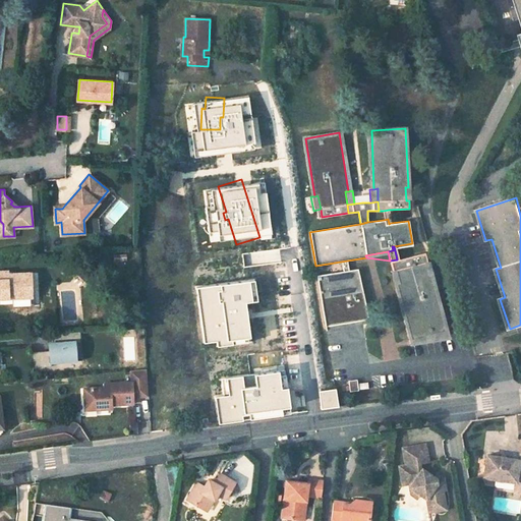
[(424,275),(428,274),(435,272),(431,261),(427,262),(425,251),(397,259),(390,261),(393,270),(389,271),(391,283),(395,282),(399,281),(396,270),(421,264),(424,275)]
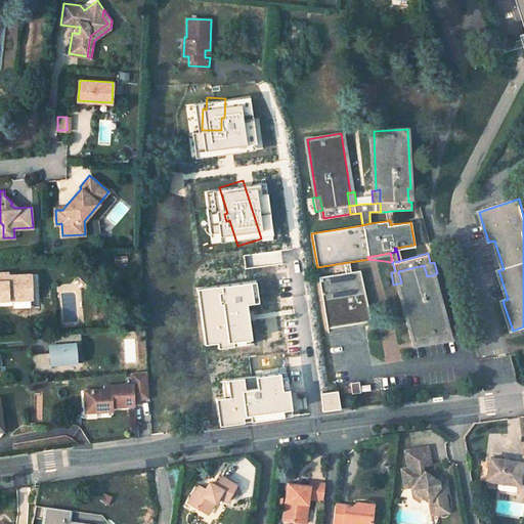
[(115,256),(115,263),(128,263),(128,255),(115,256)]
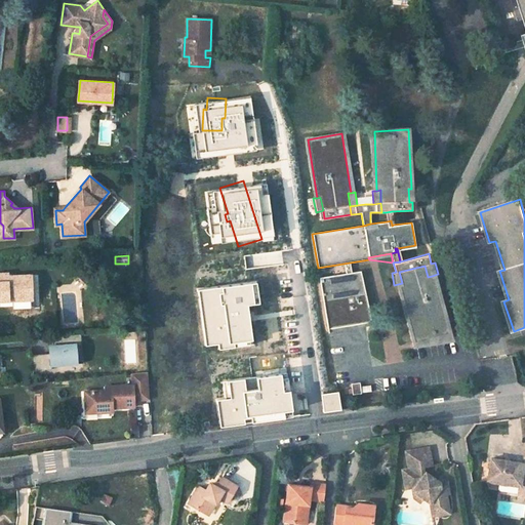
[(81,257),(77,265),(87,271),(92,265),(81,257)]
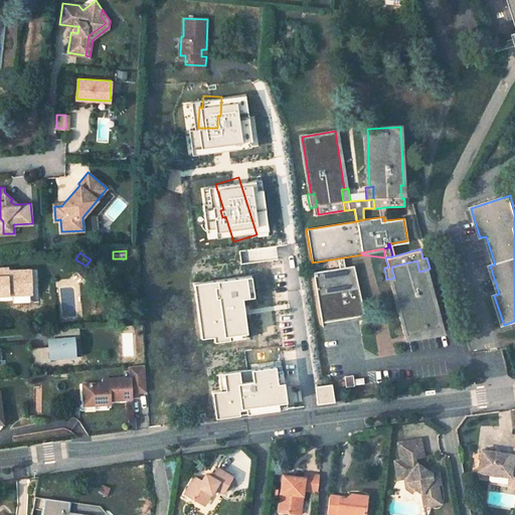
[(423,271),(419,272),(416,261),(391,267),(394,278),(390,279),(404,333),(437,325),(423,271)]
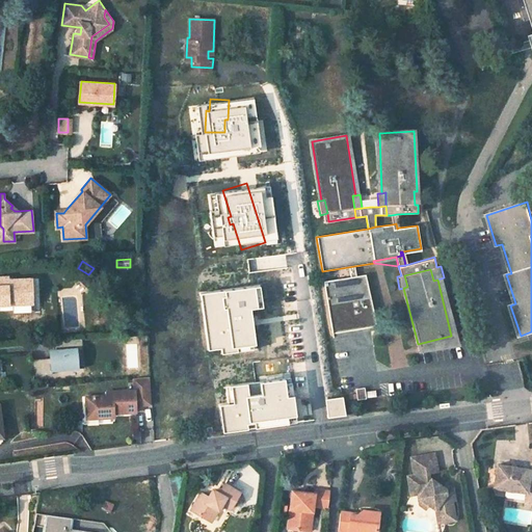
[(350,277),(323,282),(331,330),(375,323),(365,275),(356,276),(350,277)]
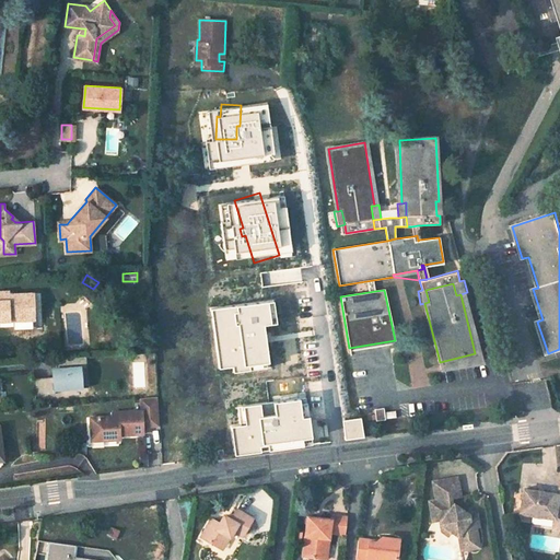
[(0,312),(9,312),(13,312),(13,318),(32,317),(31,292),(8,293),(8,291),(0,291),(0,312)]
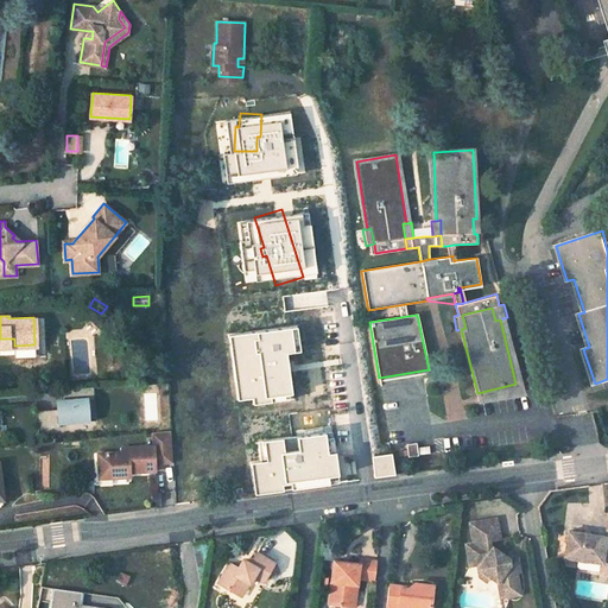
[(292,407),(320,400),(298,331),(280,337),(271,340),(282,369),(277,372),(280,380),(284,378),(292,407)]
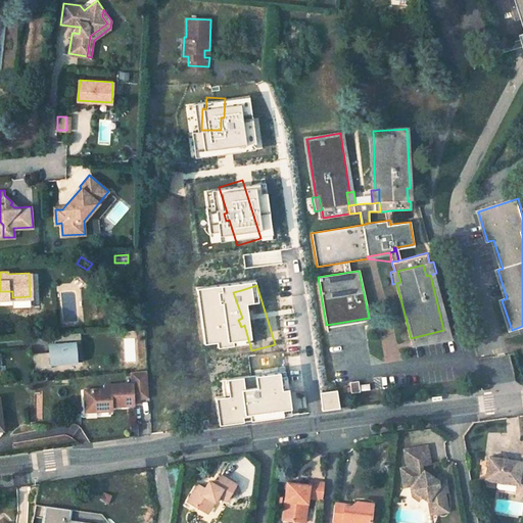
[(369,318),(326,325),(326,332),(370,324),(369,318)]
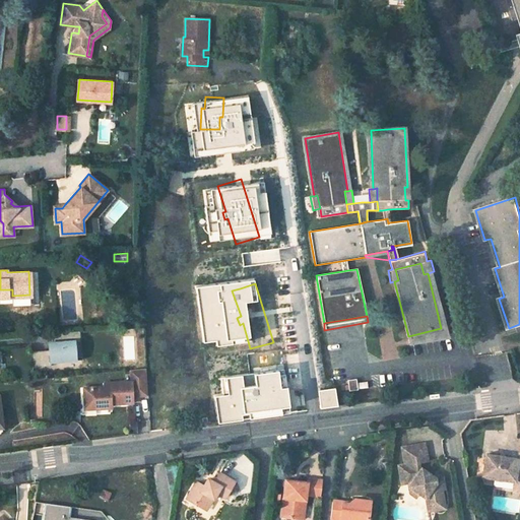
[(31,350),(33,367),(51,365),(51,362),(75,360),(75,349),(81,349),(79,330),(52,332),(53,342),(52,342),(52,349),(50,349),(31,350)]
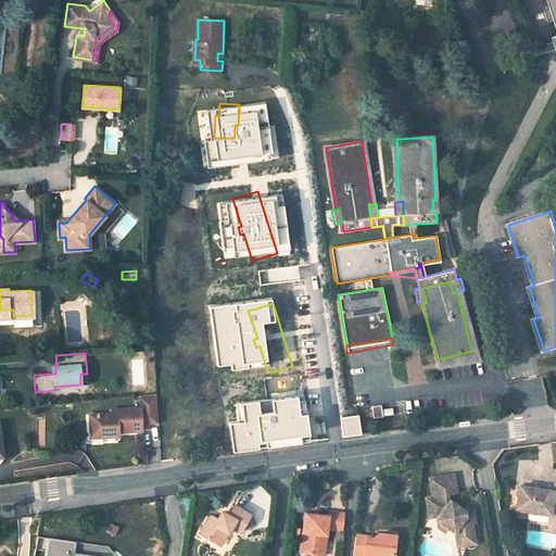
[(90,416),(92,433),(102,433),(103,438),(115,437),(115,432),(142,430),(141,422),(158,420),(155,394),(139,395),(140,407),(112,409),(112,414),(90,416)]
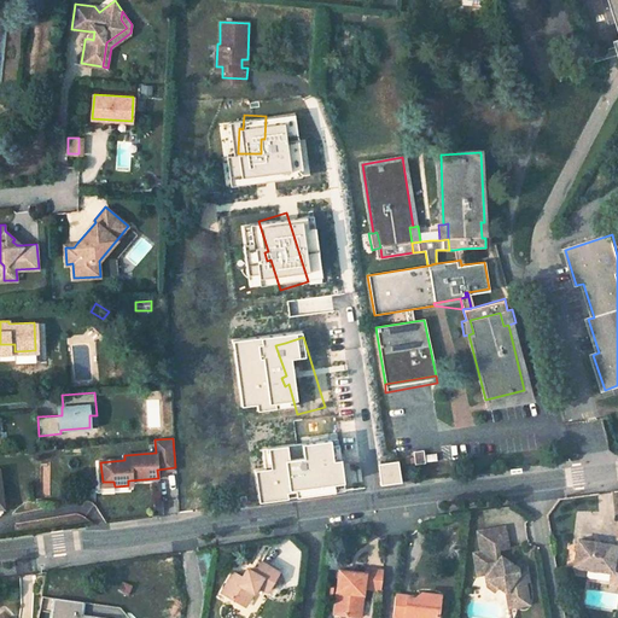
[(473,554),(477,577),(485,575),(485,579),(497,588),(506,594),(508,604),(513,602),(520,607),(529,606),(525,583),(528,583),(526,576),(514,567),(508,563),(506,565),(499,560),(497,551),(508,549),(505,529),(477,534),(481,553),(473,554)]
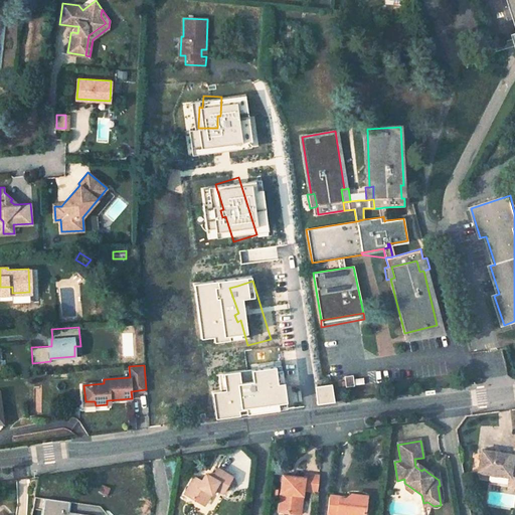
[(510,478),(514,478),(514,455),(513,456),(481,451),(478,473),(510,478)]
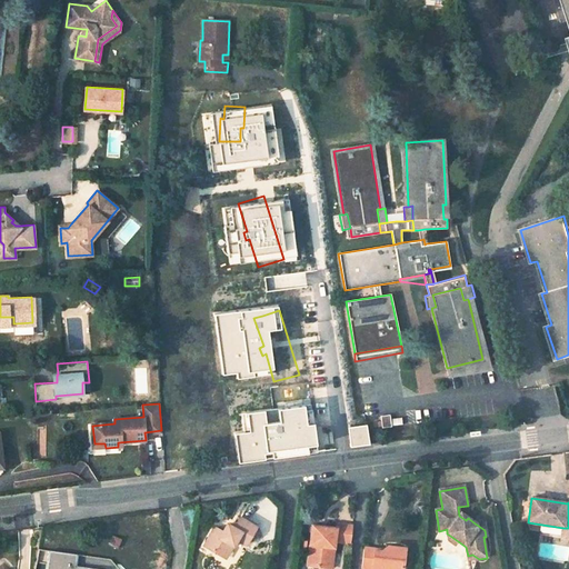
[(202,548),(219,557),(225,547),(231,550),(237,541),(245,546),(255,528),(237,518),(230,530),(226,528),(221,535),(212,530),(202,548)]
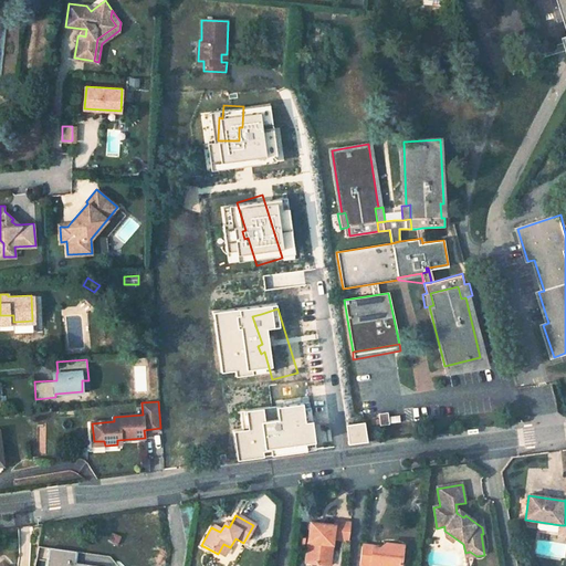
[(471,520),(482,527),(481,521),(473,516),(471,520)]
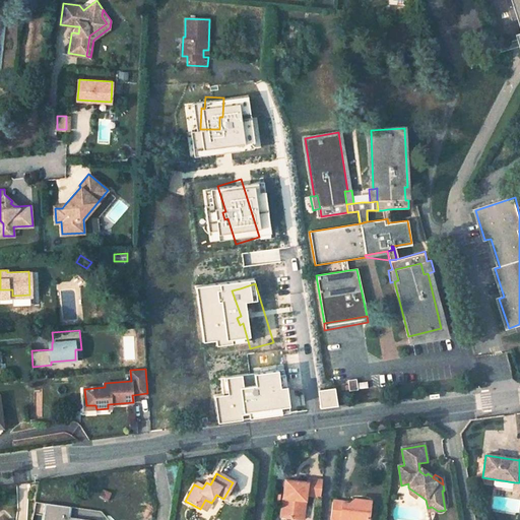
[(286,479),(283,517),(300,518),(302,505),(308,506),(309,496),(321,497),(323,480),(308,478),(308,481),(299,481),(299,483),(295,483),(295,480),(286,479)]
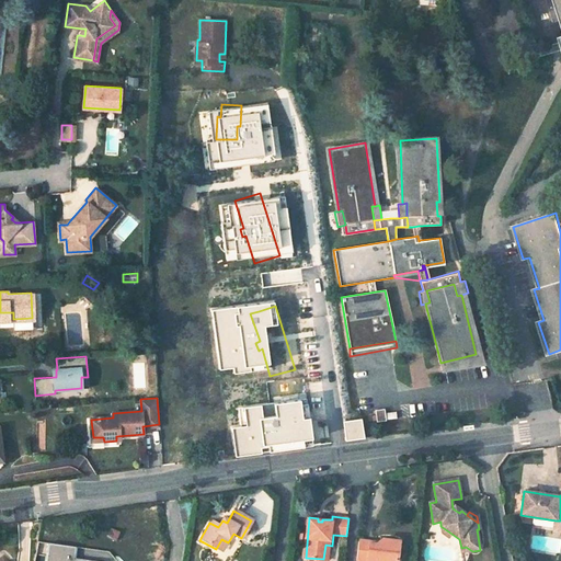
[(451,534),(441,526),(443,534),(449,538),(451,534)]
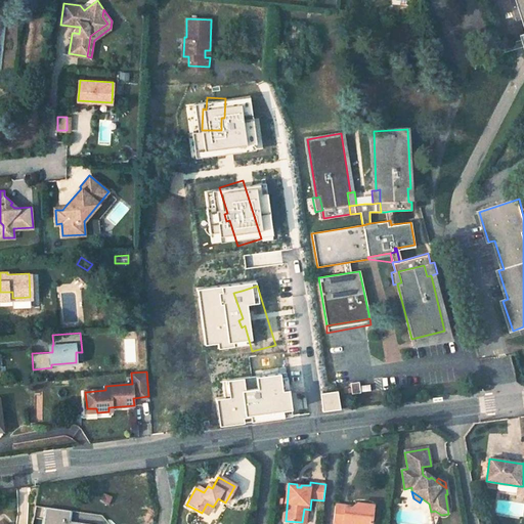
[(336,504),(334,520),(344,522),(347,522),(359,523),(358,523),(372,523),(375,504),(358,501),(355,505),(355,507),(347,506),(347,505),(336,504)]
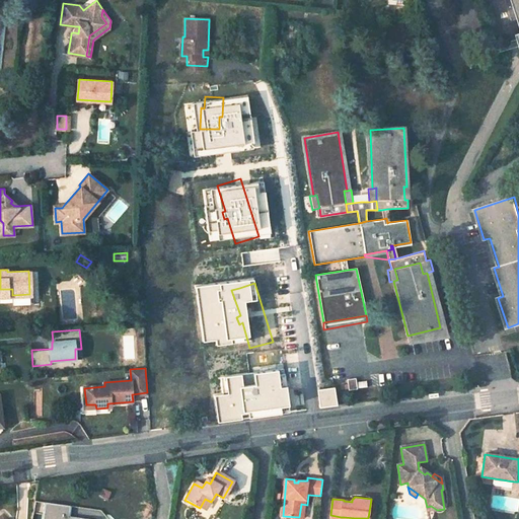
[(42,501),(40,518),(91,518),(92,517),(68,515),(69,504),(42,501)]
